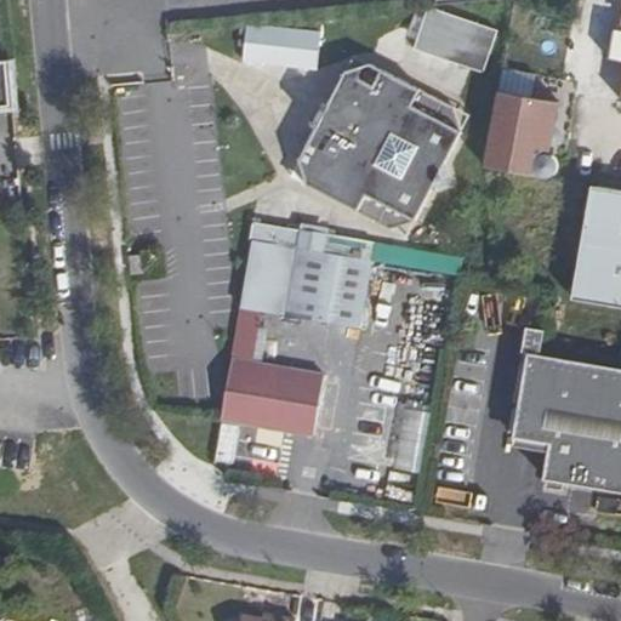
[(491,73),(505,30),(433,7),(419,50),(491,73)]
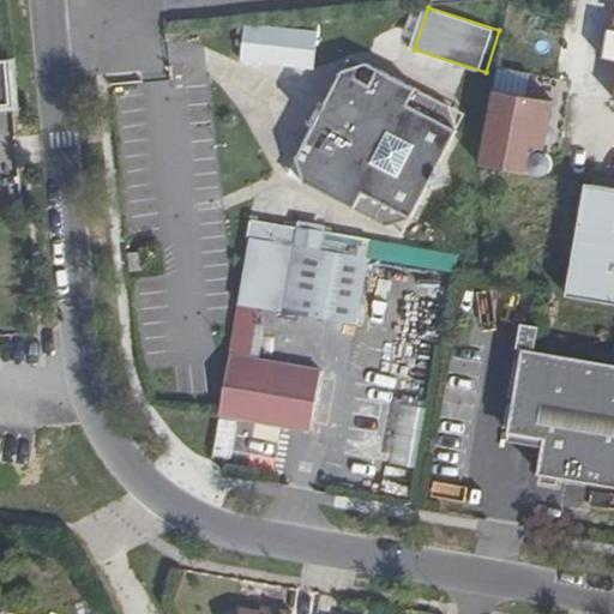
[(320,67),(321,28),(247,25),(246,64),(320,67)]
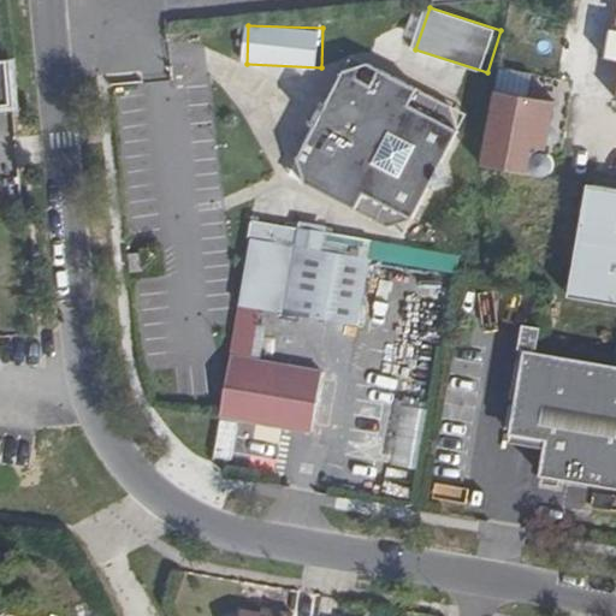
[(0,105),(12,104),(7,59),(0,59),(0,105)]
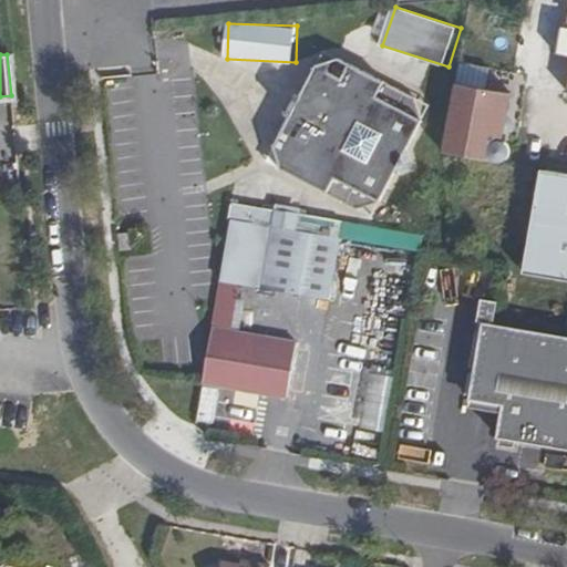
[(406,151),(422,121),(430,105),(338,59),(316,65),(274,146),(280,168),(372,216),(380,202),(395,172),(411,166),(406,151)]
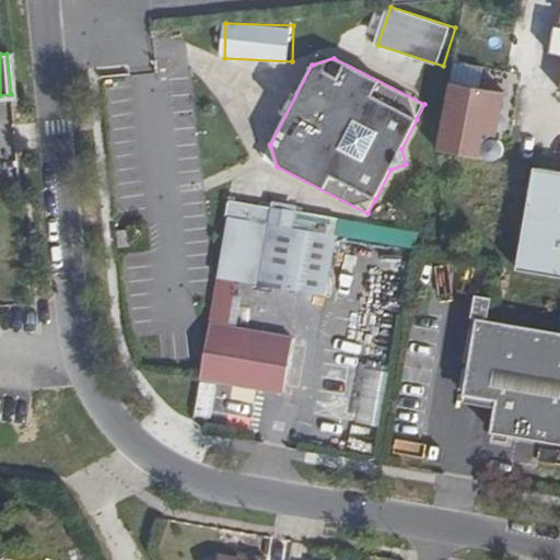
[(436,150),(494,160),(497,160),(498,160),(499,158),(501,156),(502,154),(503,151),(503,149),(502,147),(500,143),(498,142),(493,141),(501,94),(447,84),(436,150)]
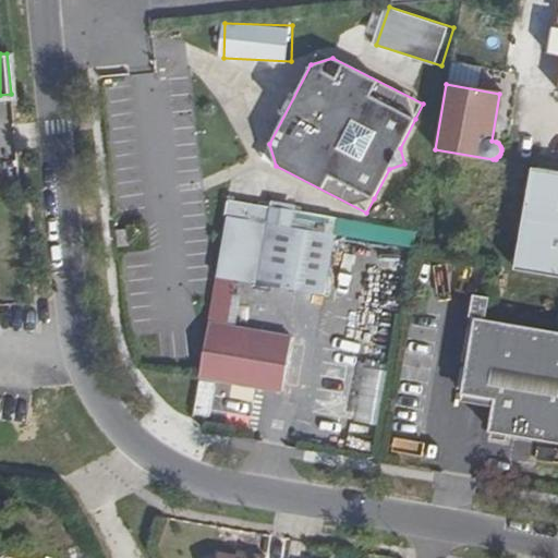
[(557,170),(531,167),(513,268),(557,275),(557,170)]
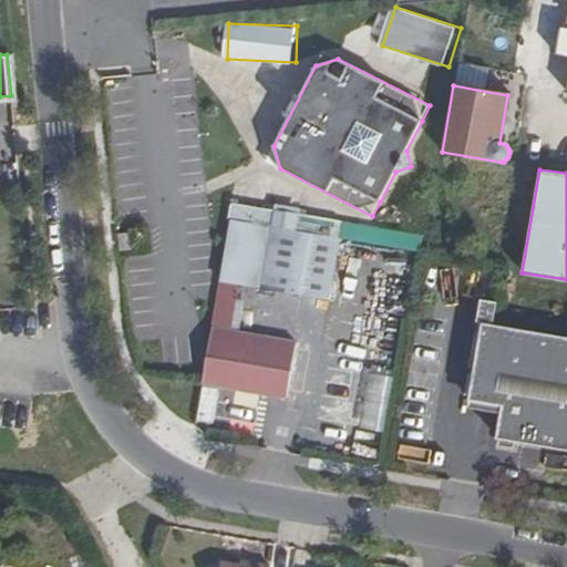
[(309,233),(230,219),(222,275),(330,294),(340,238),(309,233)]
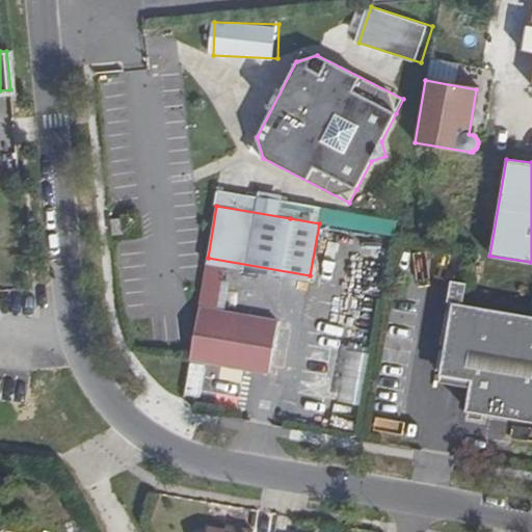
[(123,218),(111,219),(112,235),(124,235),(123,218)]
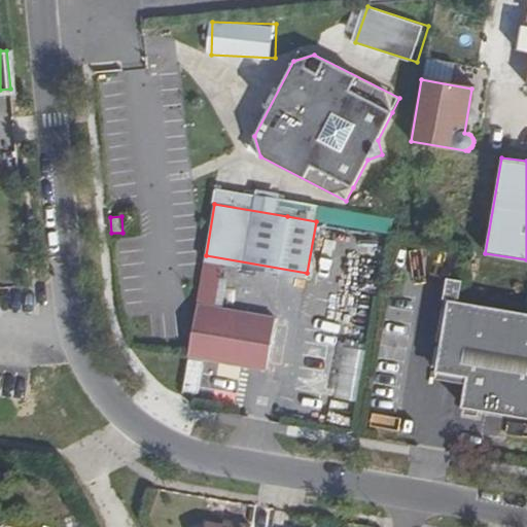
[(526,312),(459,301),(462,280),(447,278),(443,299),(448,300),(435,371),(466,376),(461,407),(465,407),(464,413),(476,415),(476,410),(526,417),(526,312)]
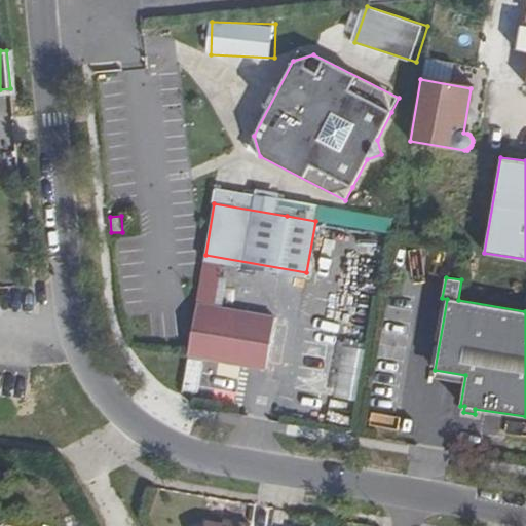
[(196,305),(188,354),(266,369),(275,317),(196,305)]
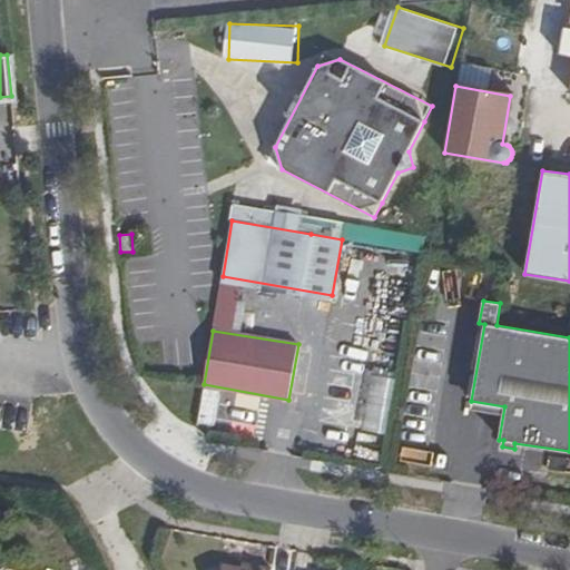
[(389,434),(400,379),(379,374),(367,430),(389,434)]
